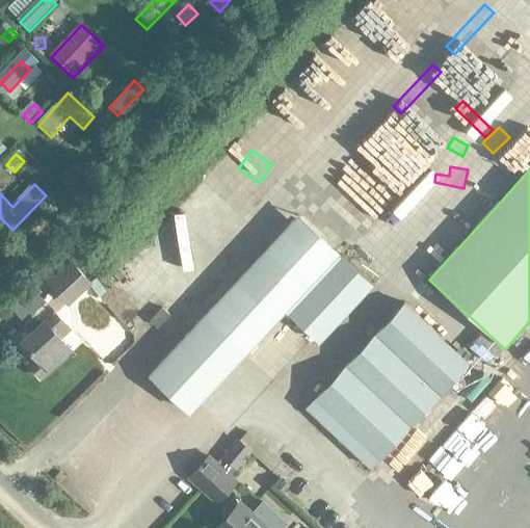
[(432,219),(449,205),(442,198),(425,212),(432,219)]
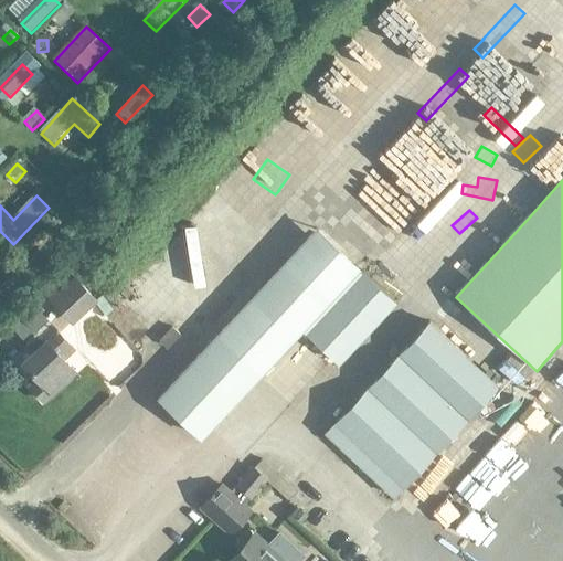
[(444,230),(410,261),(420,272),(439,253),(444,258),(458,245),(444,230)]
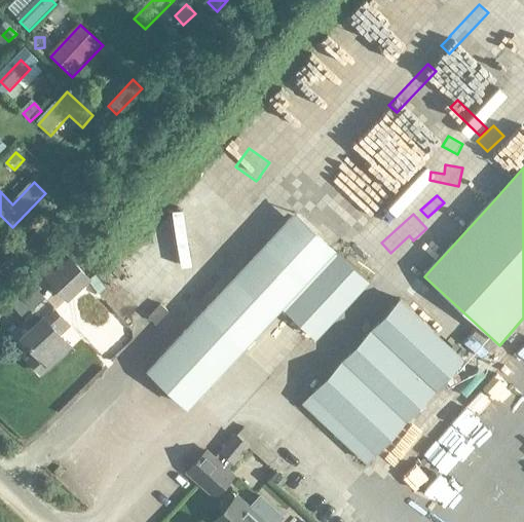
[(297,217),(163,362),(152,375),(189,409),(334,251),(297,217)]
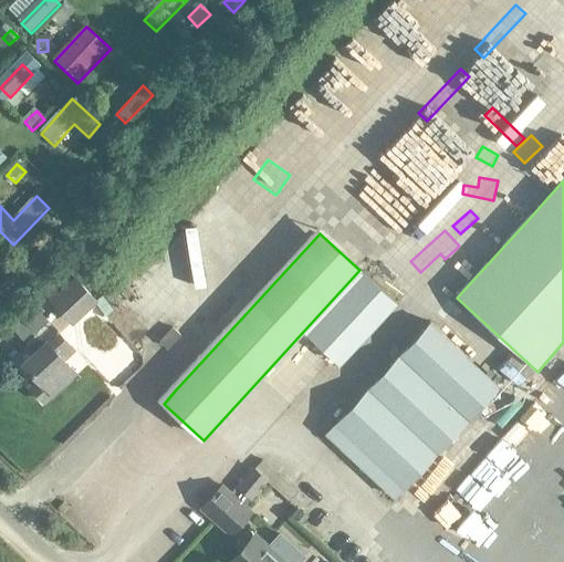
[(444,258),(426,273),(436,283),(452,268),(444,258)]
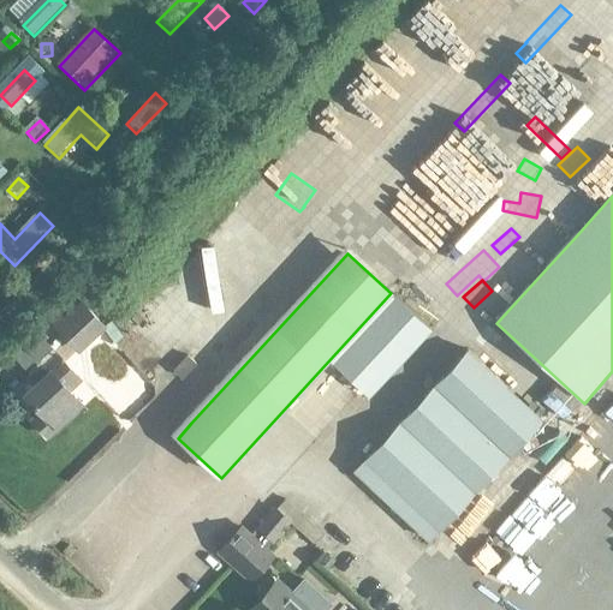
[(394,298),(333,364),(370,399),(433,333),(394,298)]
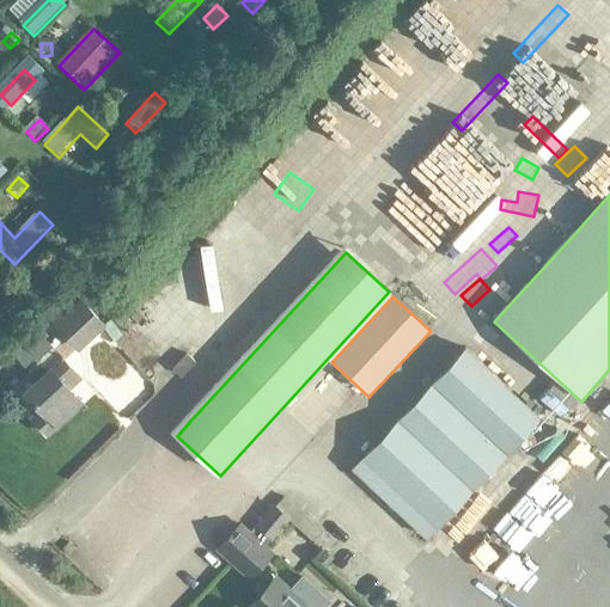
[(168,308),(183,326),(191,318),(176,300),(168,308)]
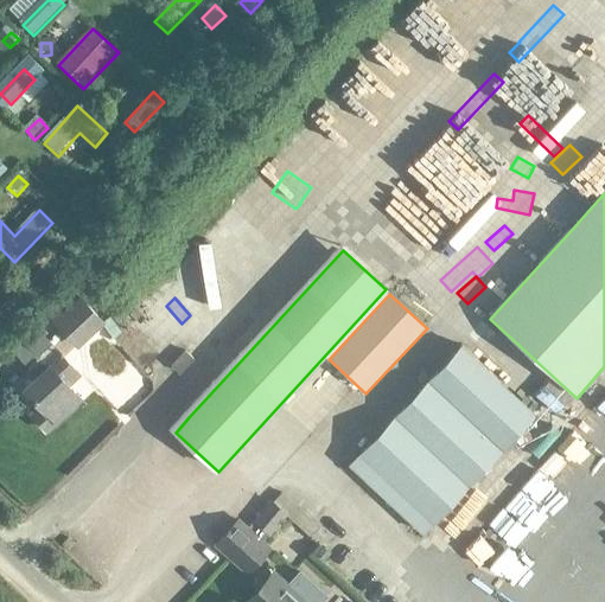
[(107,328),(94,314),(83,301),(55,327),(80,353),(107,328)]
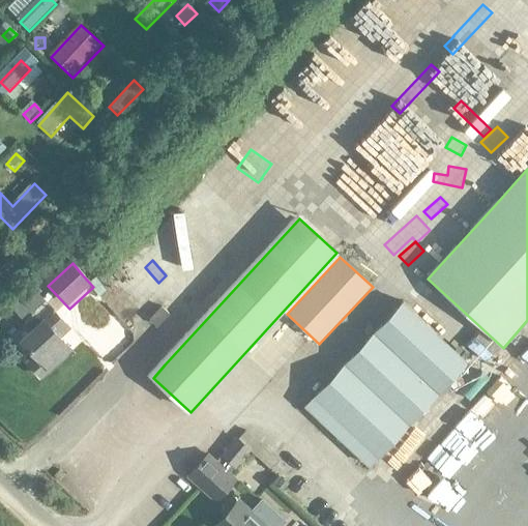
[(31,282),(8,302),(21,315),(42,294),(31,282)]
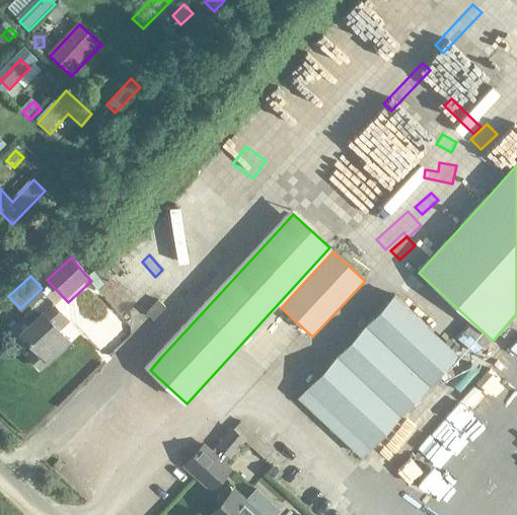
[(142,294),(129,303),(135,311),(148,302),(142,294)]
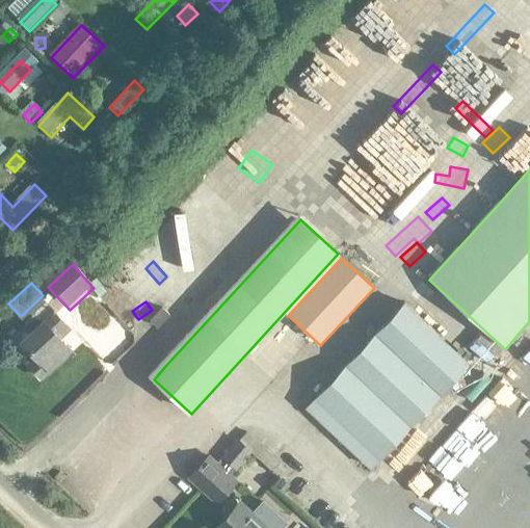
[(443,339),(430,327),(405,305),(347,367),(306,412),(371,472),(471,365),(443,339)]
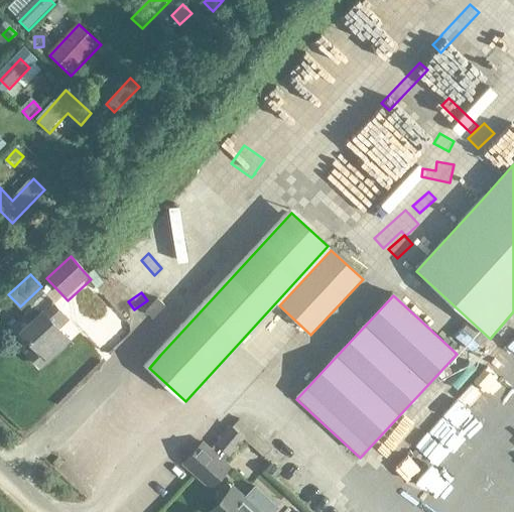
[(45,314),(60,332),(71,322),(49,298),(28,318),(33,326),(45,314)]
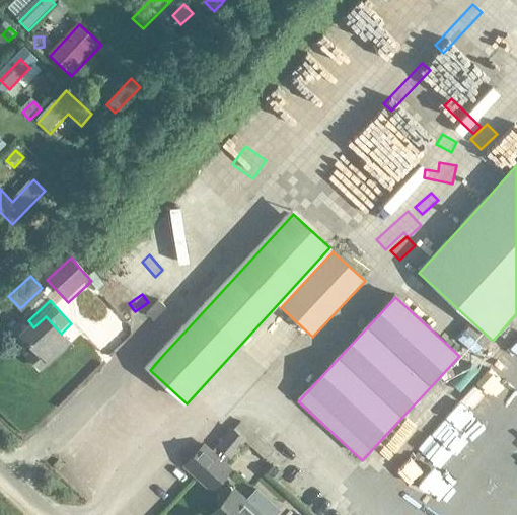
[(46,316),(33,327),(23,337),(35,351),(28,357),(42,371),(71,345),(61,334),(46,316)]
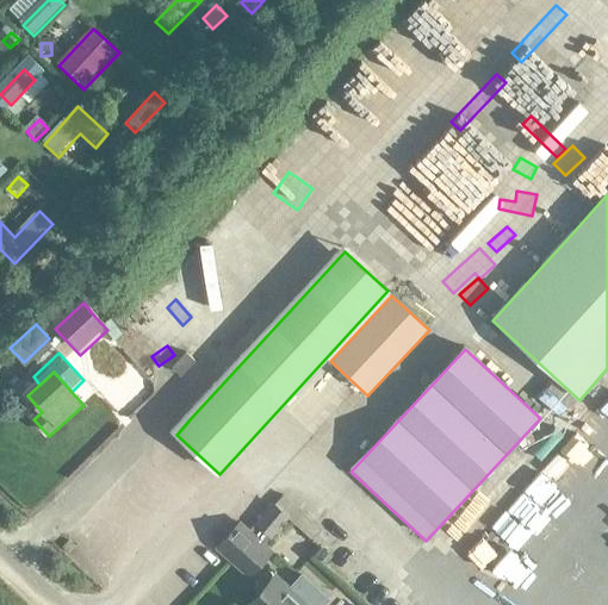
[(584,454),(601,471),(607,463),(607,446),(600,438),(584,454)]
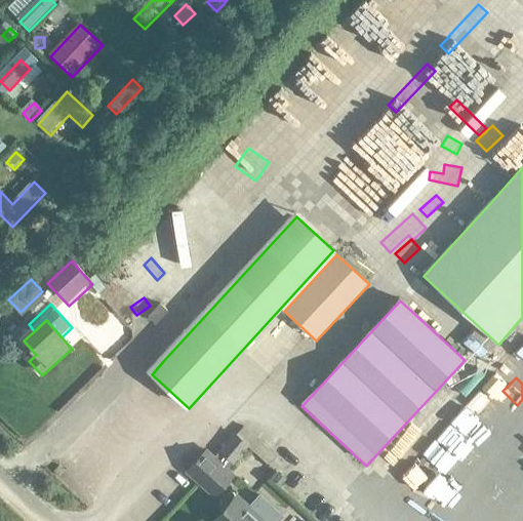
[(219,453),(220,454),(234,466),(236,467),(251,447),(236,435),(219,453)]
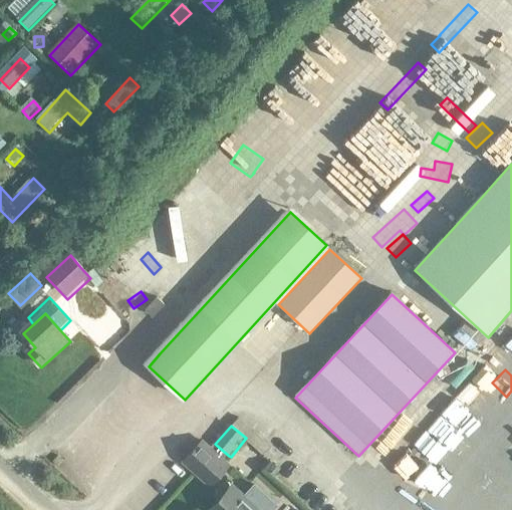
[(283,430),(262,440),(274,465),(295,455),(283,430)]
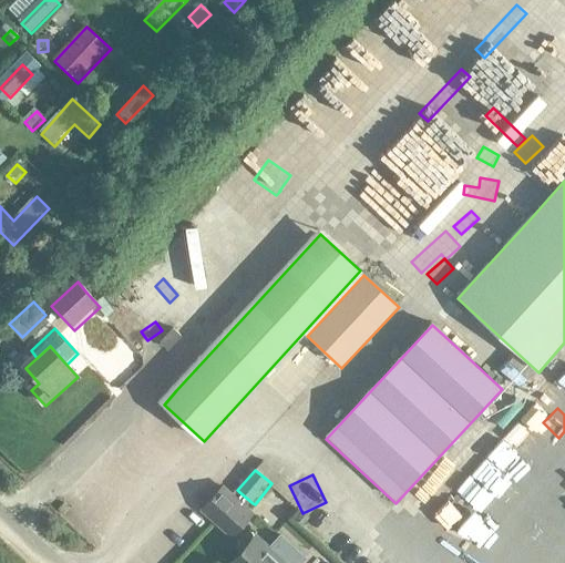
[(425,523),(459,493),(450,483),(417,513),(425,523)]
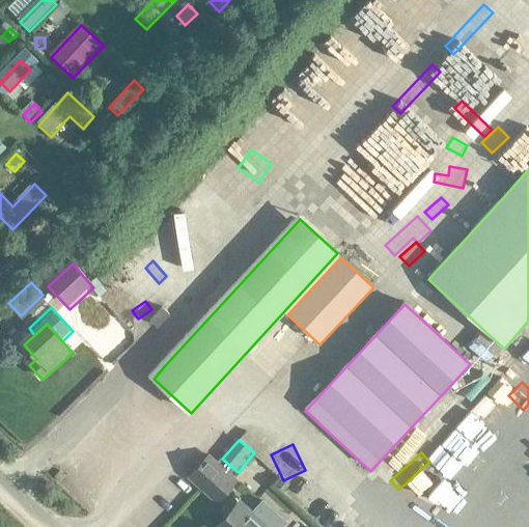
[(240,482),(232,476),(219,464),(211,455),(189,480),(218,507),(240,482)]
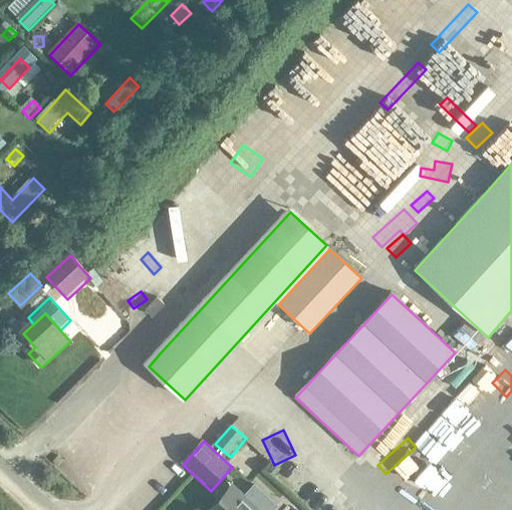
[(216,445),(212,449),(225,461),(229,456),(216,445)]
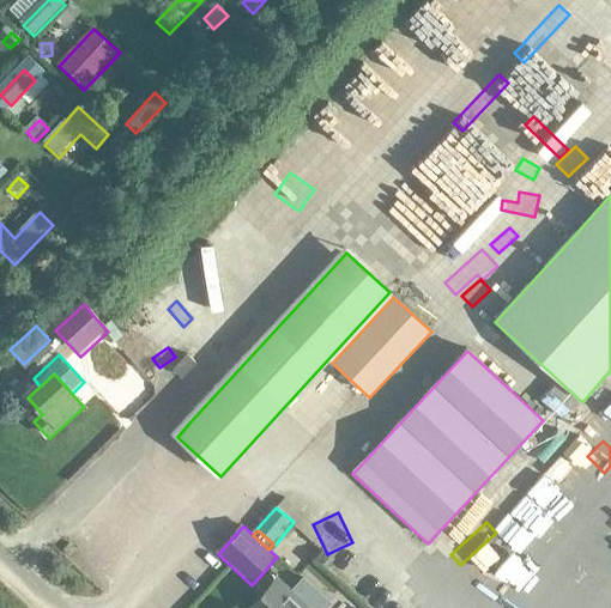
[(71,546),(65,553),(71,559),(78,552),(71,546)]
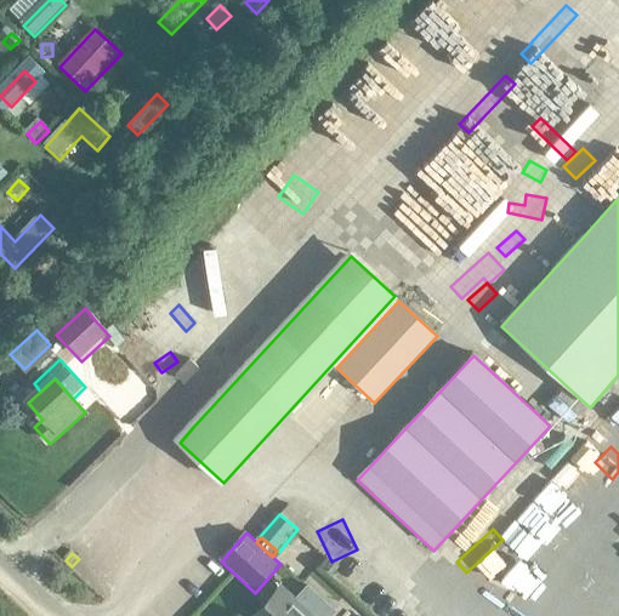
[(331,564),(322,575),(331,583),(341,571),(331,564)]
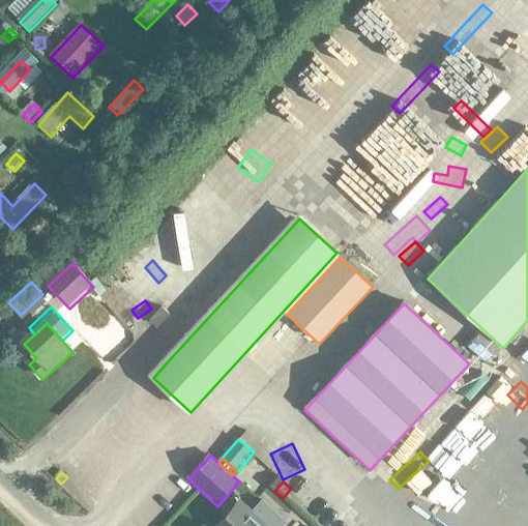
[(262,525),(241,506),(223,525),(262,525)]
